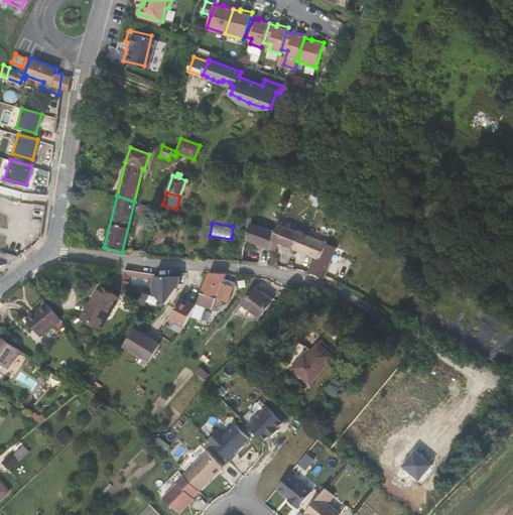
[(250,223),(249,223),(245,240),(269,249),(272,241),(312,257),(307,272),(312,273),(324,277),(336,248),(301,234),(276,224),(276,226),(273,231),(250,223)]
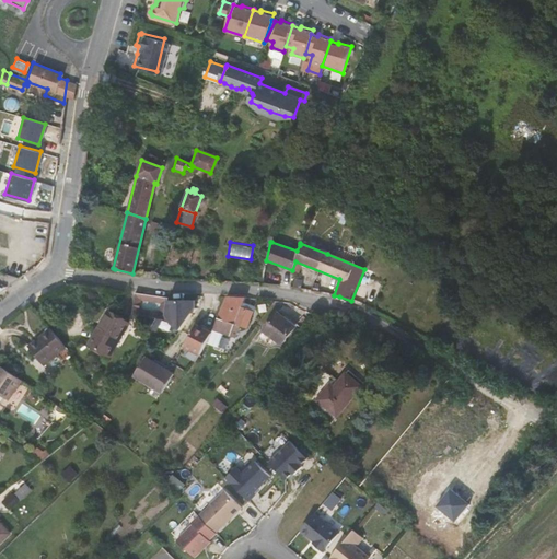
[(443,253),(437,248),(429,264),(437,267),(443,253)]
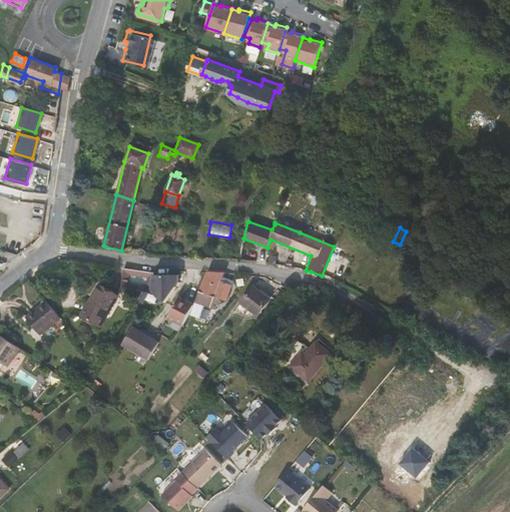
[(122,268),(122,271),(119,289),(143,292),(149,292),(152,276),(152,273),(122,268)]
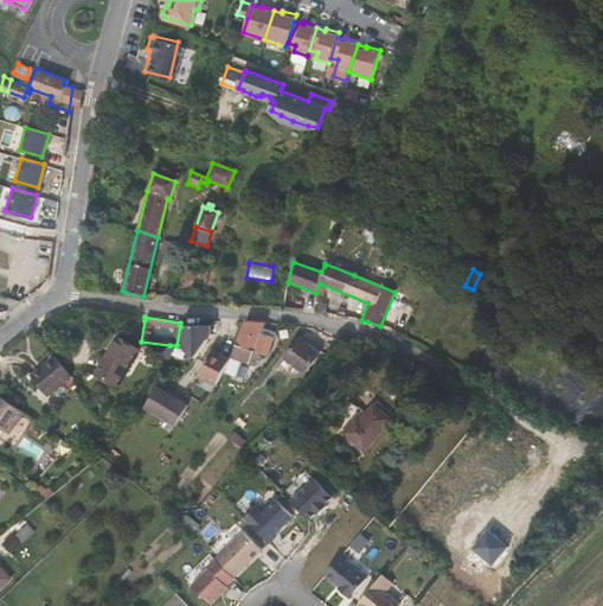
[(245,320),(230,357),(228,361),(222,371),(231,376),(239,362),(251,367),(256,353),(262,357),(270,339),(260,335),(263,329),(265,323),(245,320)]
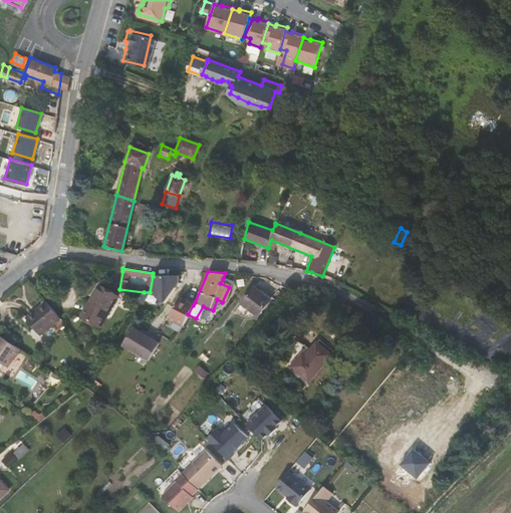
[(144,292),(141,296),(145,298),(147,295),(152,296),(168,295),(168,287),(177,287),(179,275),(153,276),(150,292),(144,292)]
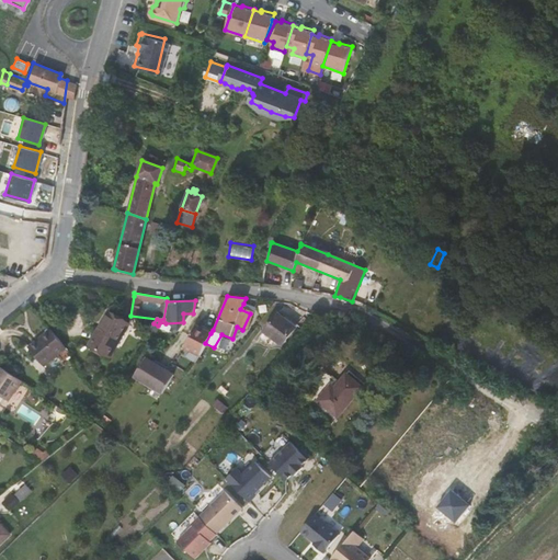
[(253,307),(243,304),(240,309),(250,313),(253,307)]
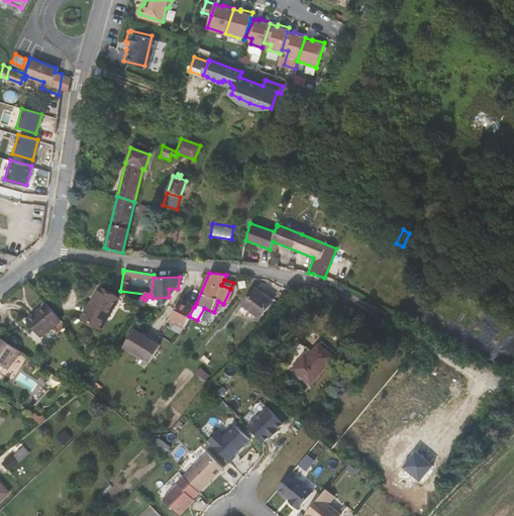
[(118,297),(100,287),(82,316),(100,327),(118,297)]
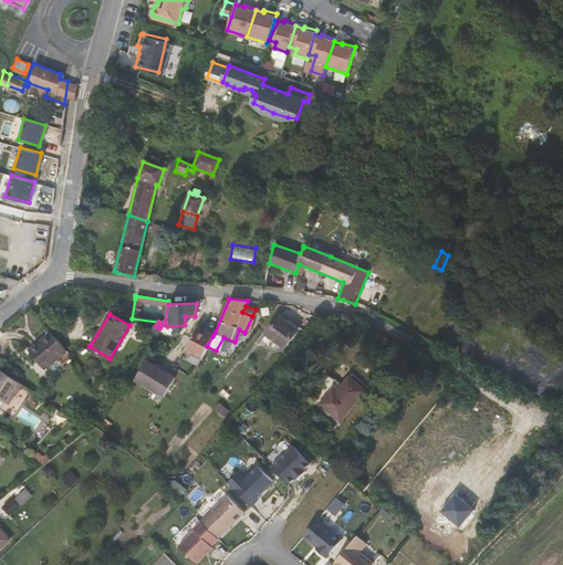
[(269,346),(277,353),(291,335),(272,322),(259,339),(269,346)]
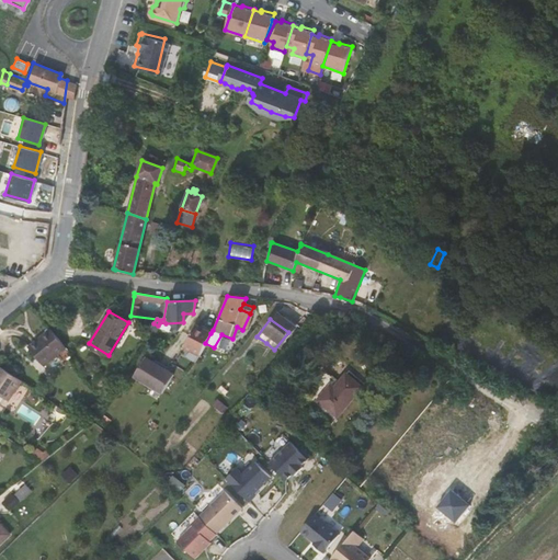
[(211,333),(196,327),(185,346),(200,355),(200,354),(205,345),(205,343),(211,333)]
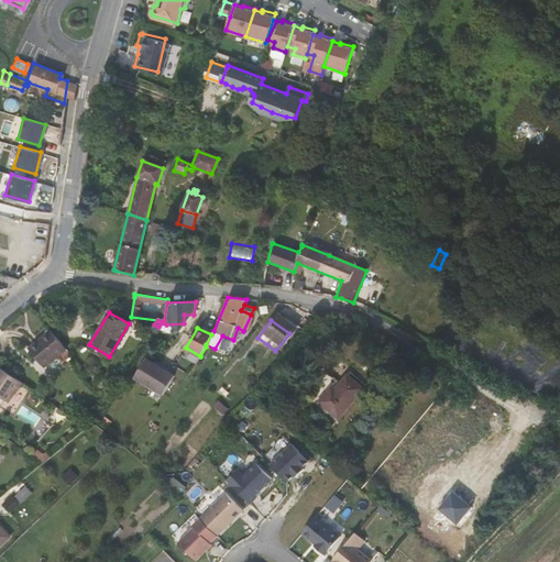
[(35,344),(30,350),(43,366),(65,349),(50,329),(34,342),(35,344)]
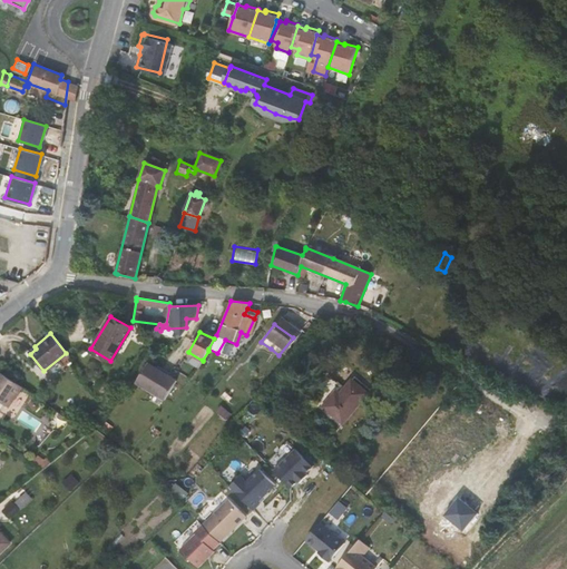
[(255,349),(264,356),(271,349),(261,342),(255,349)]
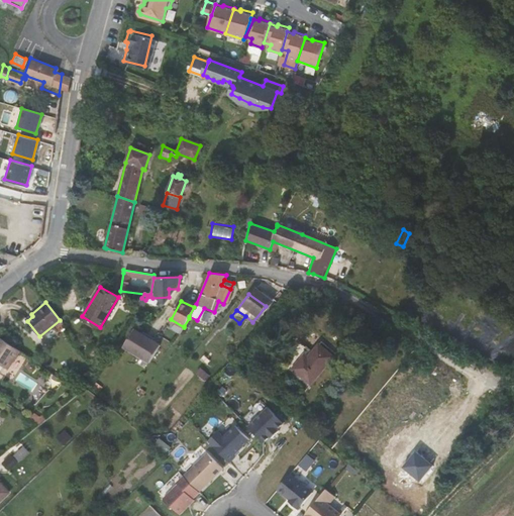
[(159,344),(134,328),(123,345),(147,362),(159,344)]
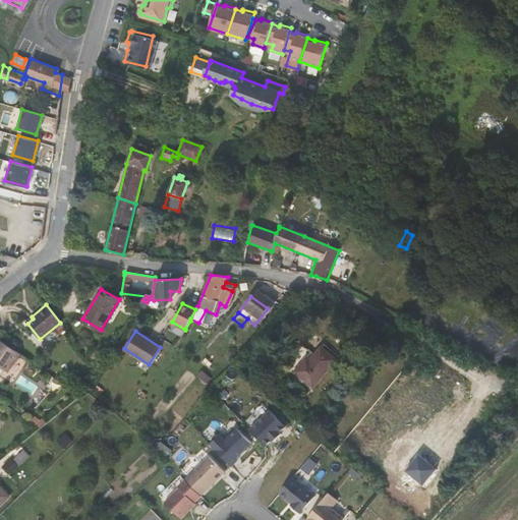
[(0,368),(2,369),(5,371),(18,353),(0,341),(0,368)]
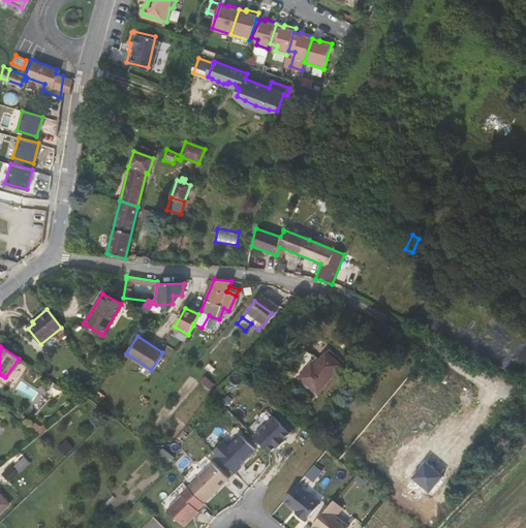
[(309,370),(323,382),(339,365),(325,352),(309,370)]
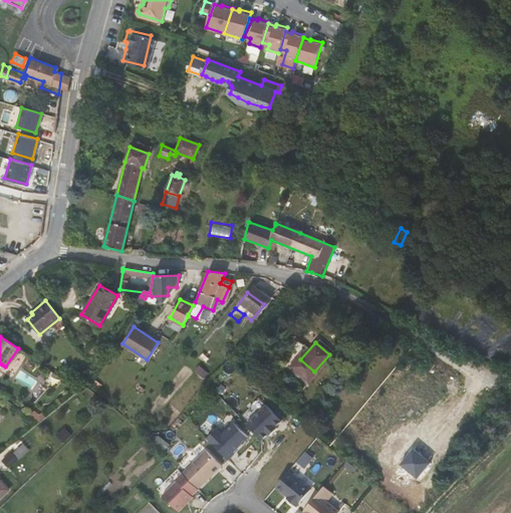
[(280,420),(265,405),(245,424),(260,439),(266,433),(268,435),(275,428),(274,426),(280,420)]
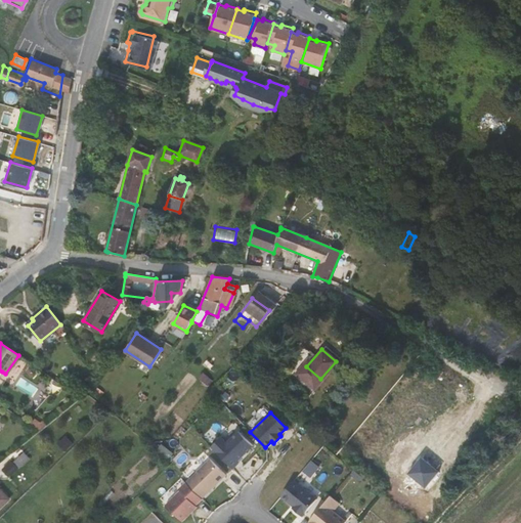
[(209,446),(230,468),(236,463),(234,461),(251,445),(236,430),(224,442),(219,436),(209,446)]
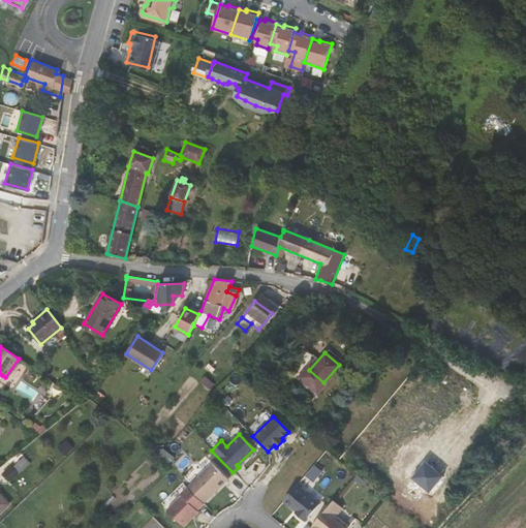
[(28,464),(22,458),(10,468),(16,474),(28,464)]
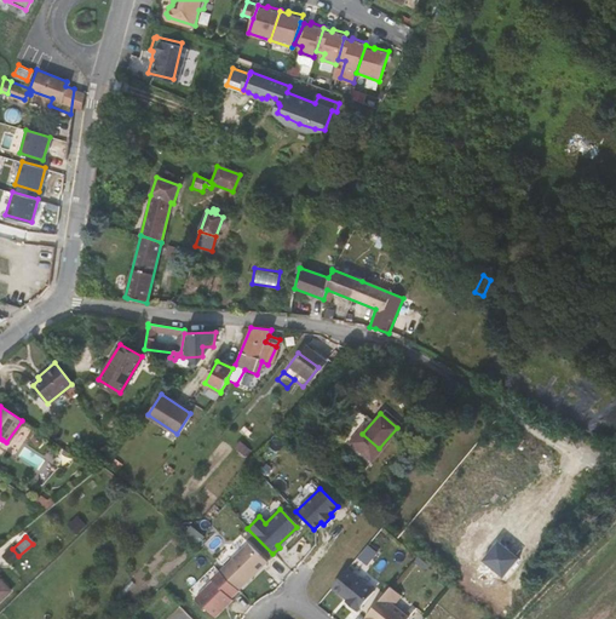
[(240,591),(266,561),(245,539),(217,569),(240,591)]
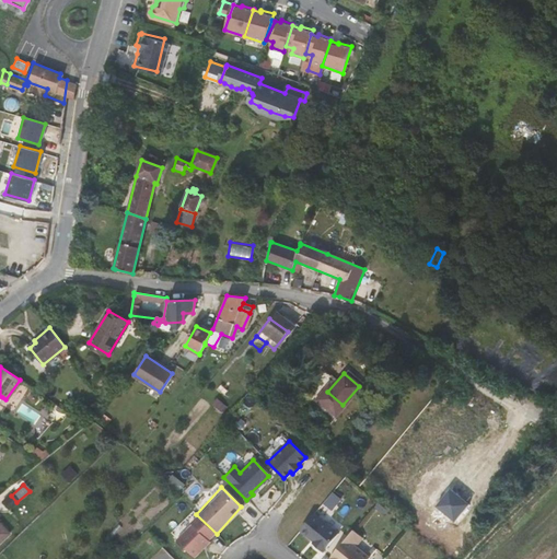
[(322,502),(331,508),(339,496),(331,490),(322,502)]
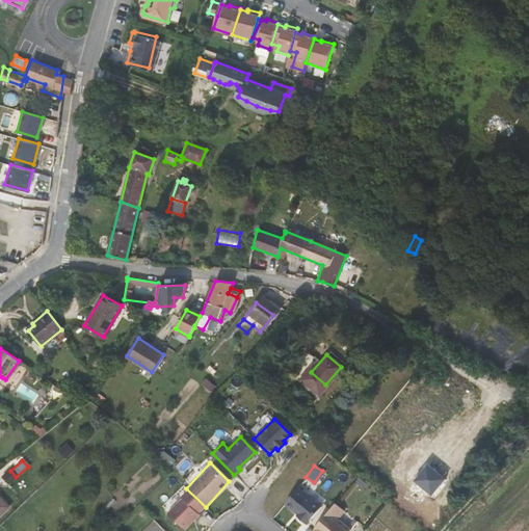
[(363,480),(356,475),(351,481),(358,486),(363,480)]
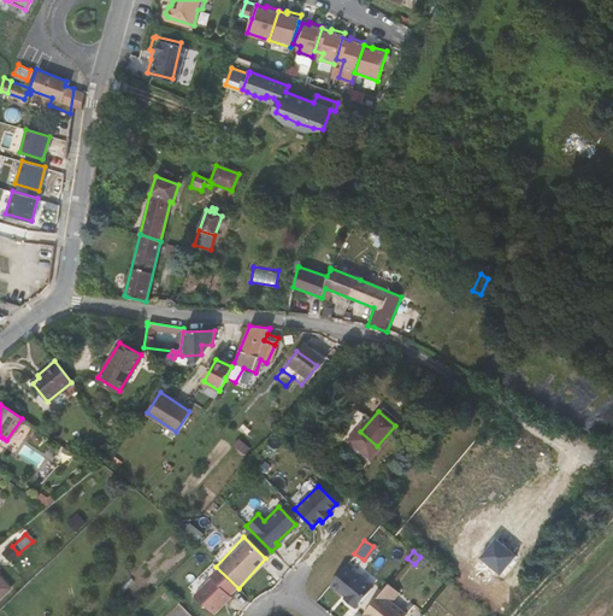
[(353,608),(370,587),(343,564),(328,582),(343,596),(342,598),(353,608)]
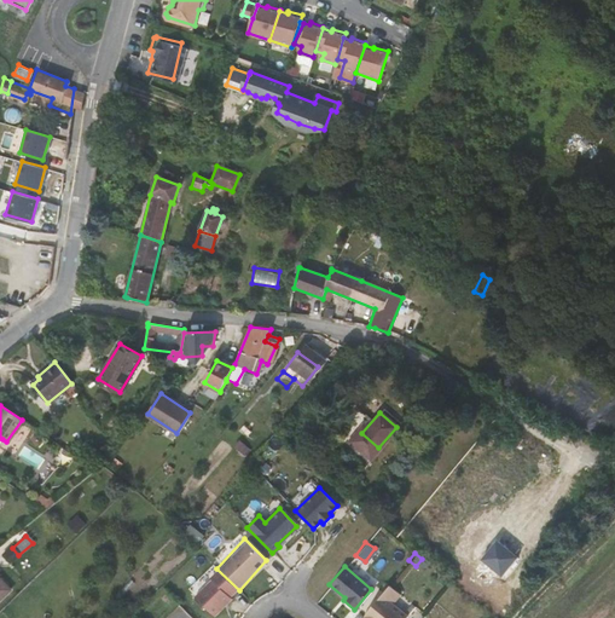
[(239,590),(216,569),(208,576),(209,579),(193,594),(213,616),(239,590)]
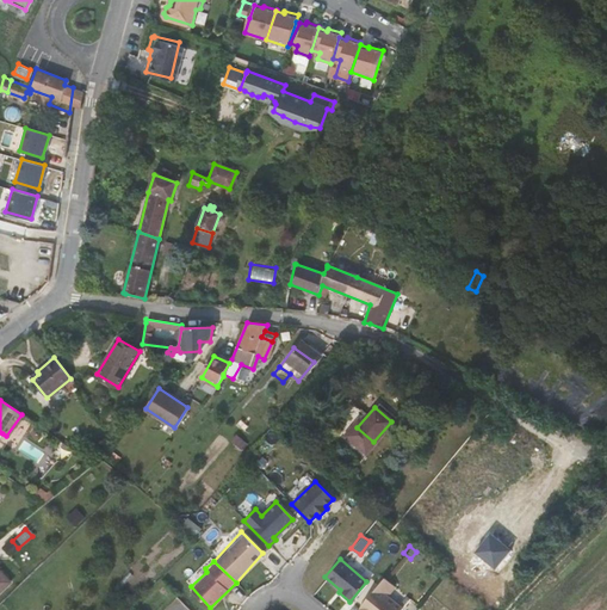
[(383,578),(376,586),(385,596),(394,586),(383,578)]
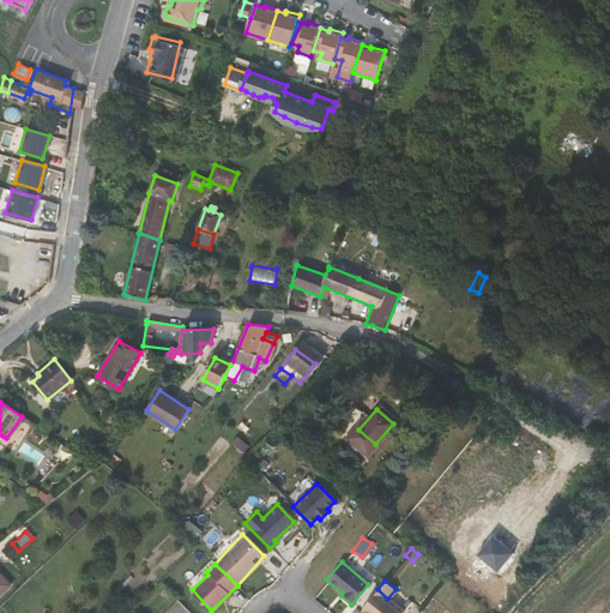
[(378,589),(357,612),(400,612),(403,611),(387,599),(378,589)]
